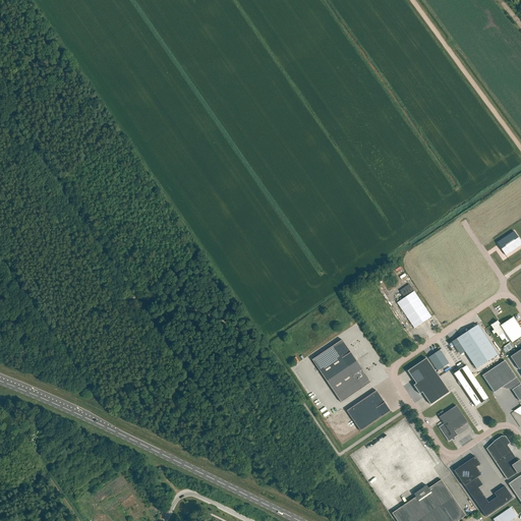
[(497,243),(506,255),(520,245),(520,241),(514,232),(497,243)]
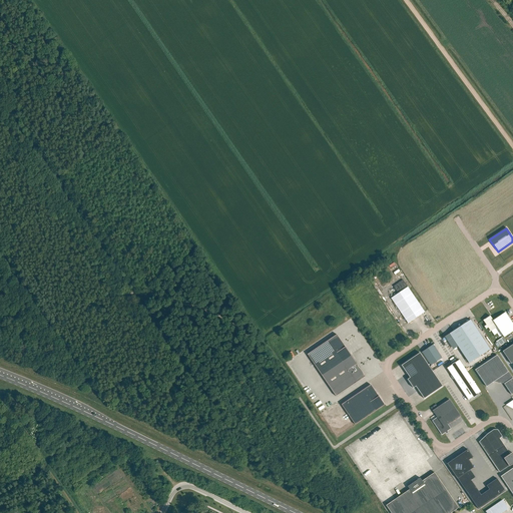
[(391,299),(408,324),(425,313),(408,288),(391,299)]
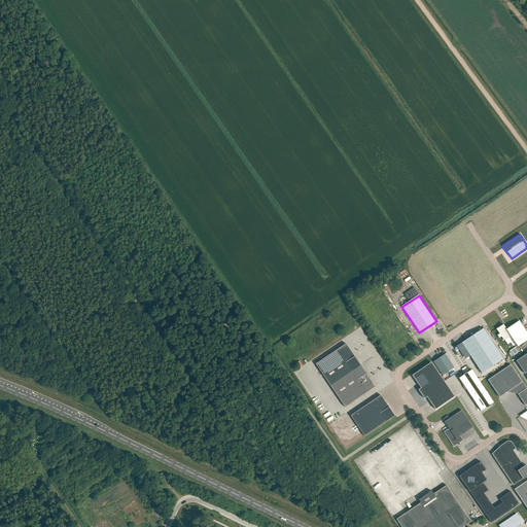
[(511,337),(518,347),(526,340),(526,332),(519,321),(506,329),(503,324),(496,329),(499,334),(497,336),(499,339),(501,337),(503,341),(511,337)]
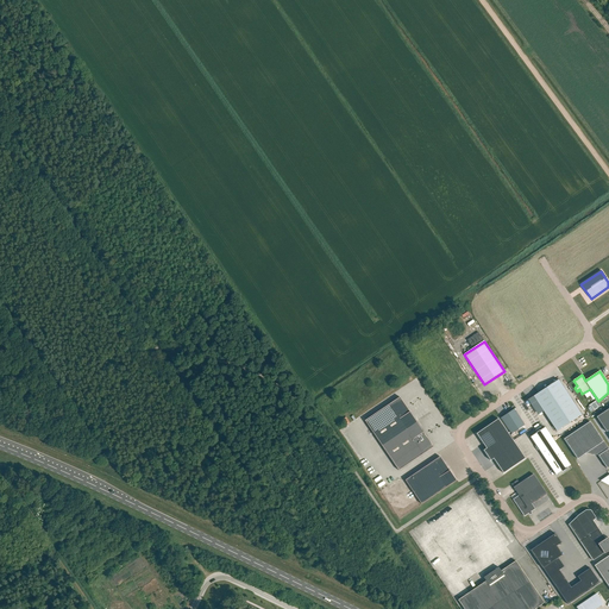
[(558,380),(533,396),(557,432),(582,415),(558,380)]
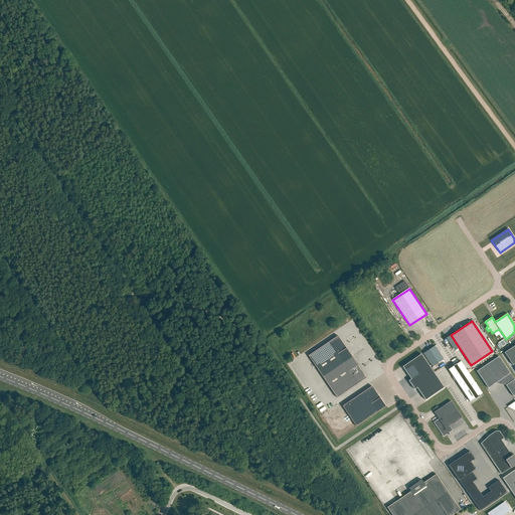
[(338,336),(309,356),(337,398),(366,378),(338,336)]
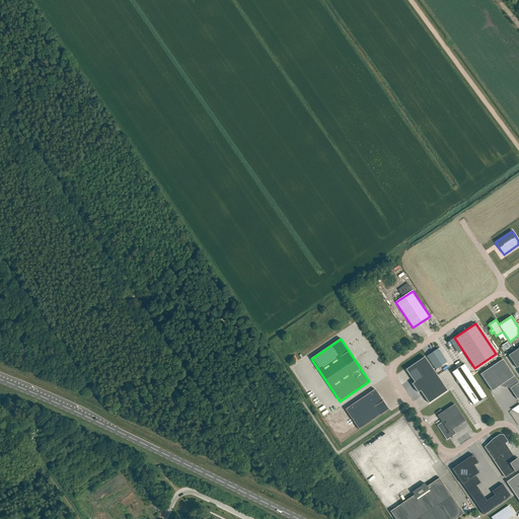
[(504,351),(512,346),(509,342),(501,347),(504,351)]
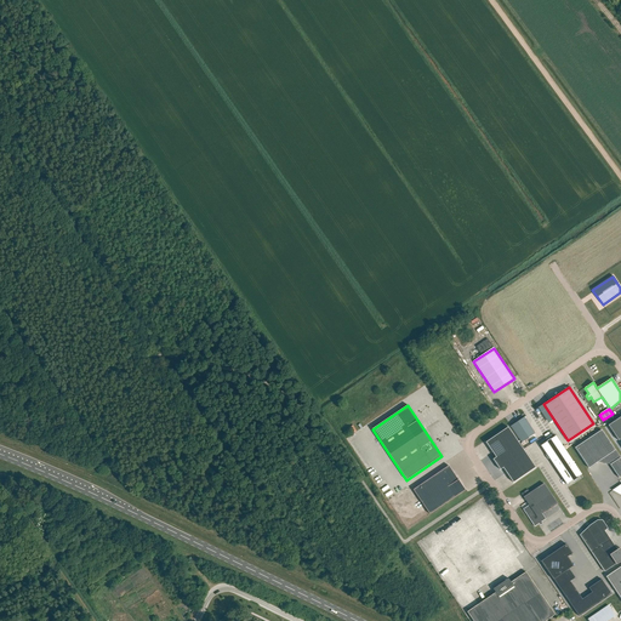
[(620,416),(608,426),(619,440),(620,438),(620,416)]
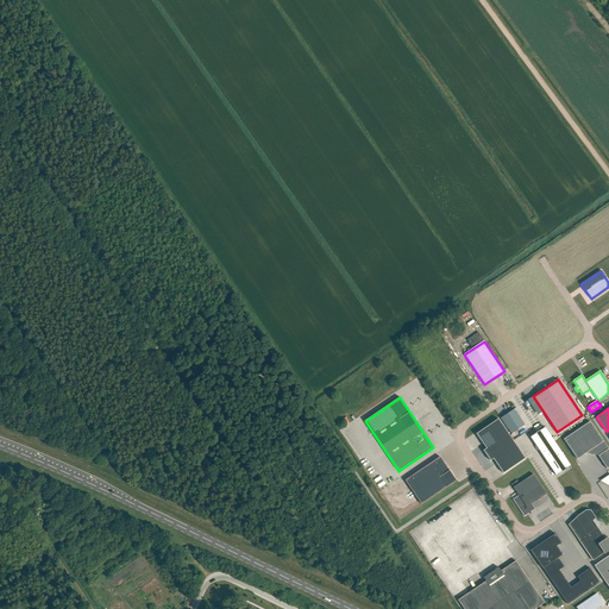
[(483,451),(487,456),(512,439),(507,432),(498,419),(476,434),(487,449),(483,451)]
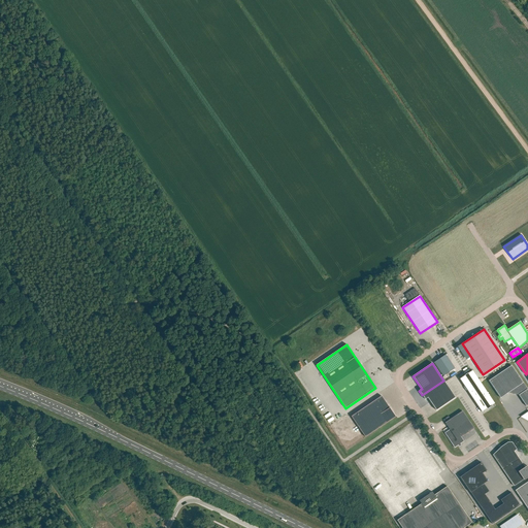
[(500,398),(508,393),(519,395),(526,406),(527,404),(527,390),(512,366),(489,381),(500,398)]
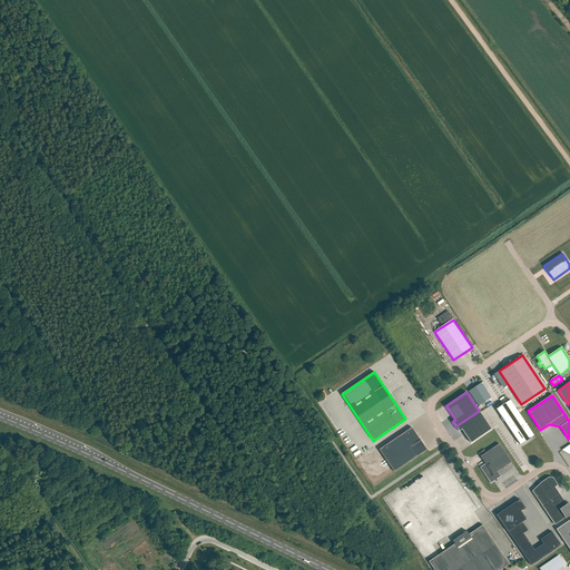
[(531,438),(533,435),(510,400),(497,410),(520,444),(526,441),(524,439),(531,438)]
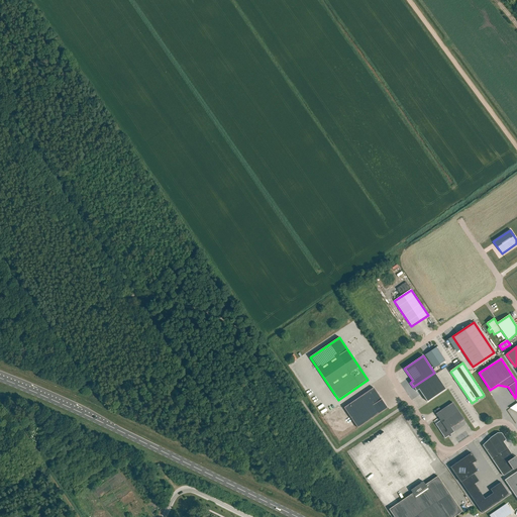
[(419,390),(421,394),(427,402),(445,390),(434,373),(413,387),(416,391),(419,390)]
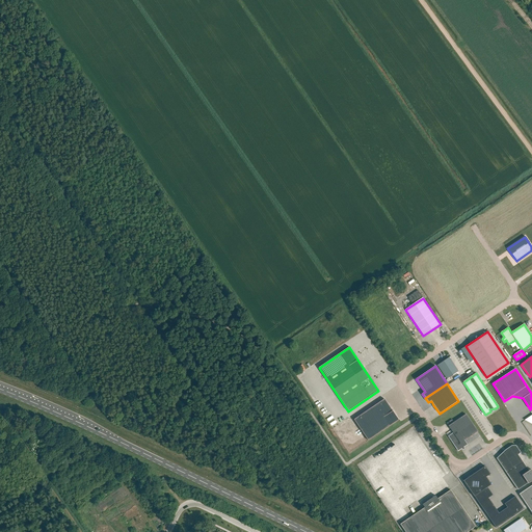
[(354,420),(368,441),(399,420),(384,399),(354,420)]
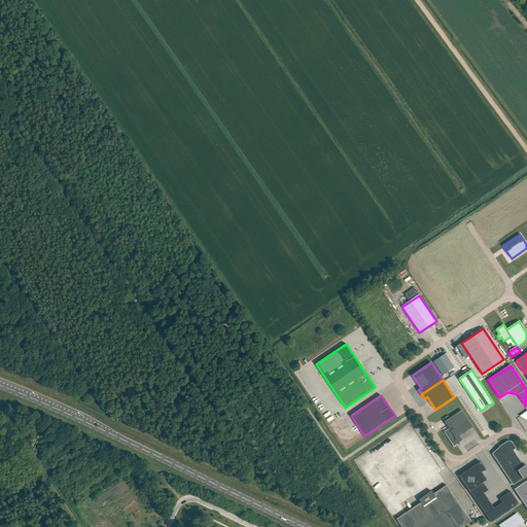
[(472,427),(461,411),(444,422),(449,429),(444,432),(454,447),(457,445),(457,444),(459,443),(463,441),(460,436),(472,427)]
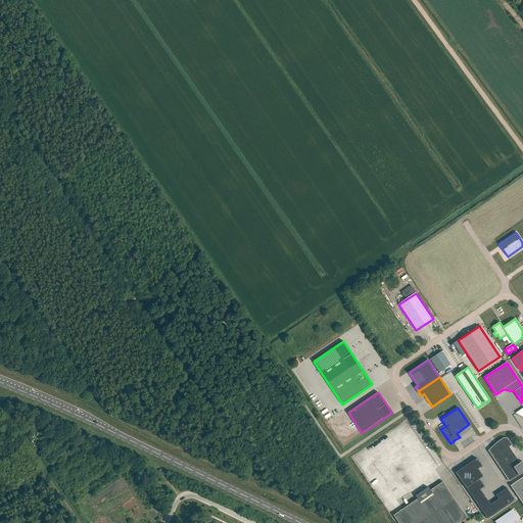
[(522,464),(522,466),(509,447),(512,445),(509,441),(507,438),(503,438),(496,442),(497,444),(488,450),(509,481),(522,472),(522,464)]
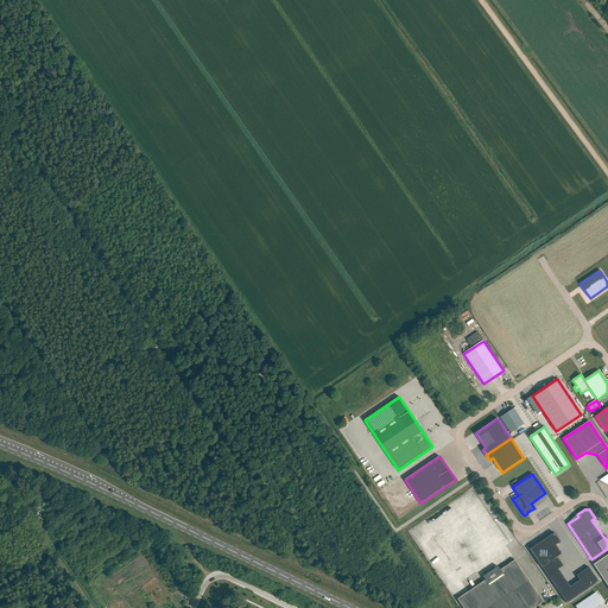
[(530,550),(542,568),(567,603),(599,582),(589,568),(576,576),(580,581),(570,587),(558,570),(563,567),(557,557),(562,555),(556,545),(561,542),(555,533),(530,550)]
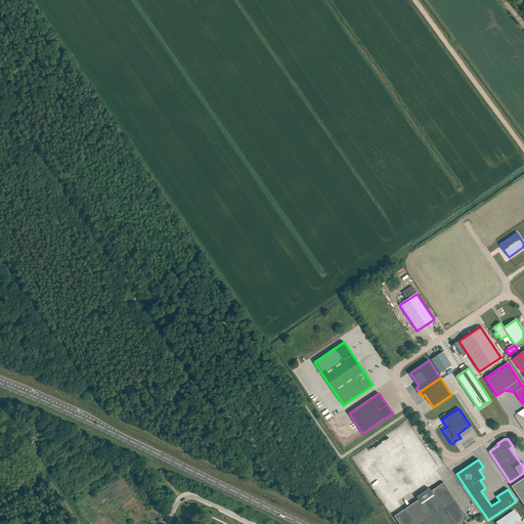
[(394,517),(399,523),(460,523),(468,519),(443,483),(431,491),(429,488),(417,497),(419,500),(394,517)]
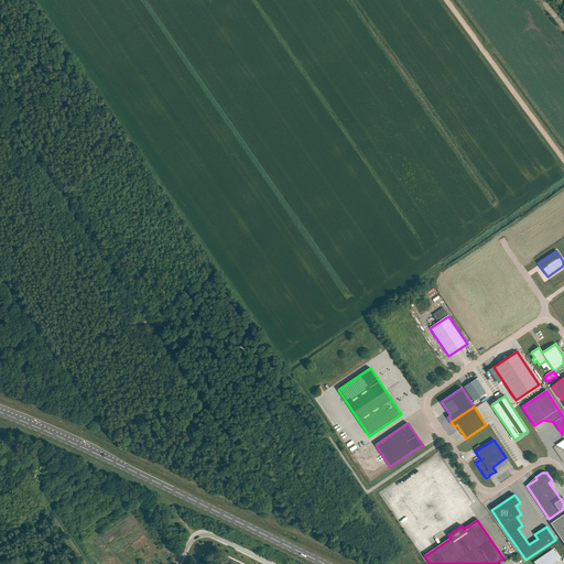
[(551,563),(559,560),(552,550),(534,562),(533,563),(534,563),(551,563)]
